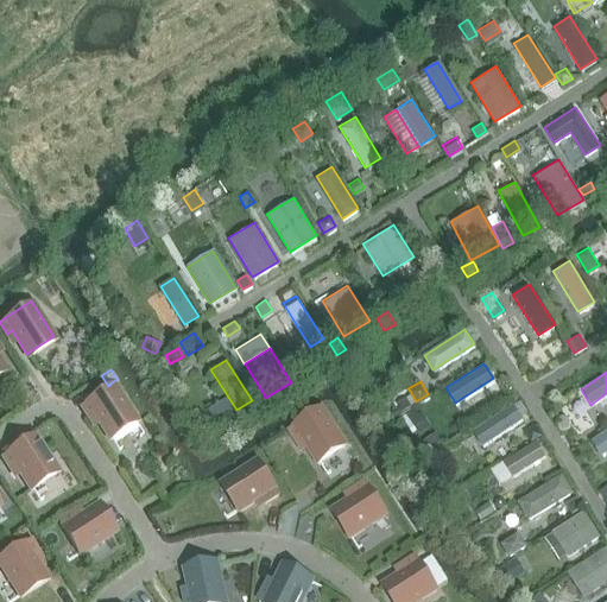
[(108,386),(84,400),(86,400),(80,404),(88,416),(93,413),(108,436),(134,419),(112,382),(108,386)]
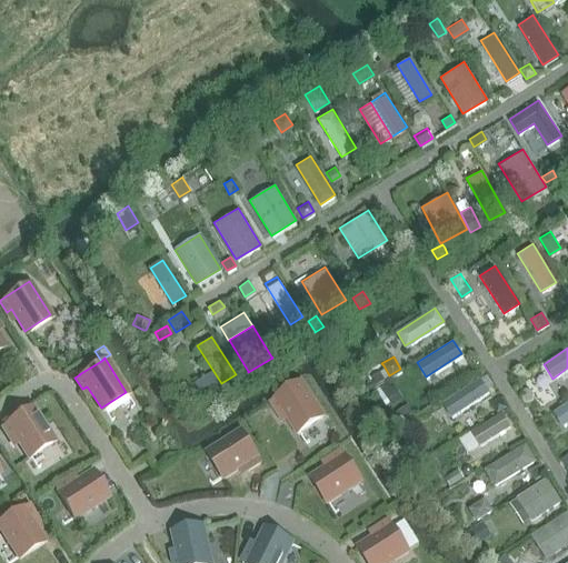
[(384,376),(388,373),(384,365),(378,369),(384,376)]
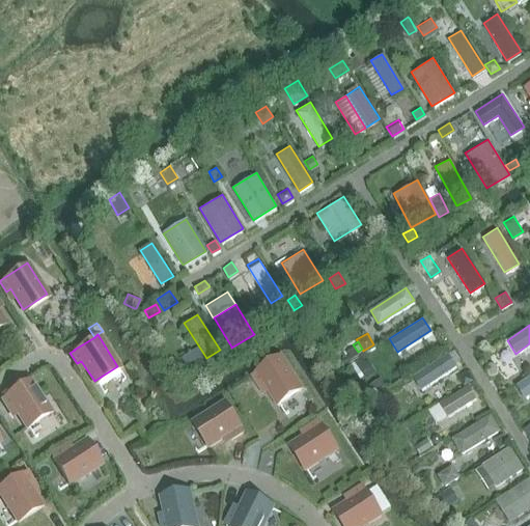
[(353,344),(344,350),(350,357),(358,352),(353,344)]
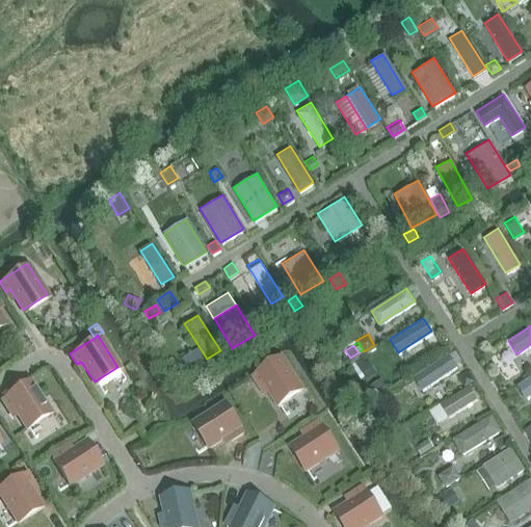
[(453,349),(448,352),(454,363),(459,359),(453,349)]
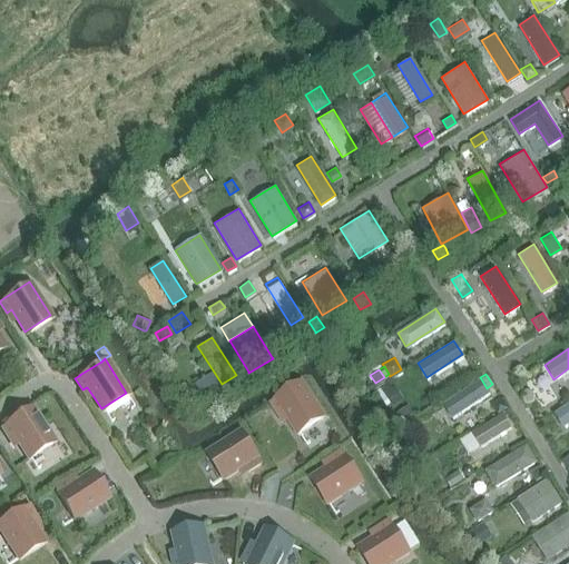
[(480,377),(449,398),(458,412),(489,391),(487,388),(480,377)]
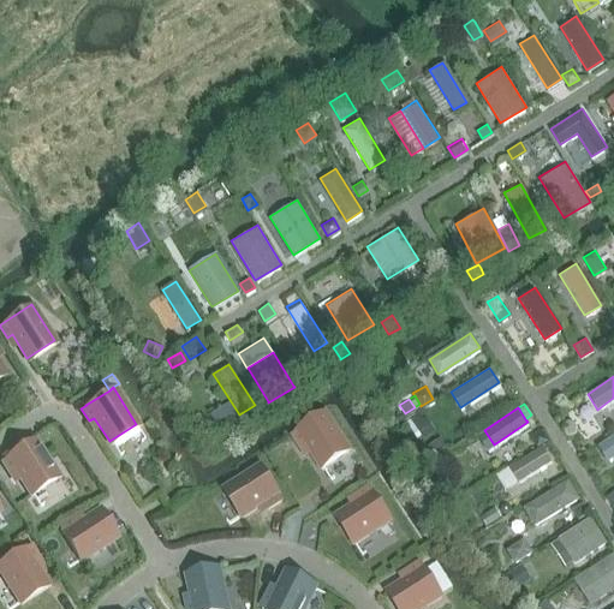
[(417,410),(406,416),(418,435),(431,427),(423,415),(421,417),(417,410)]
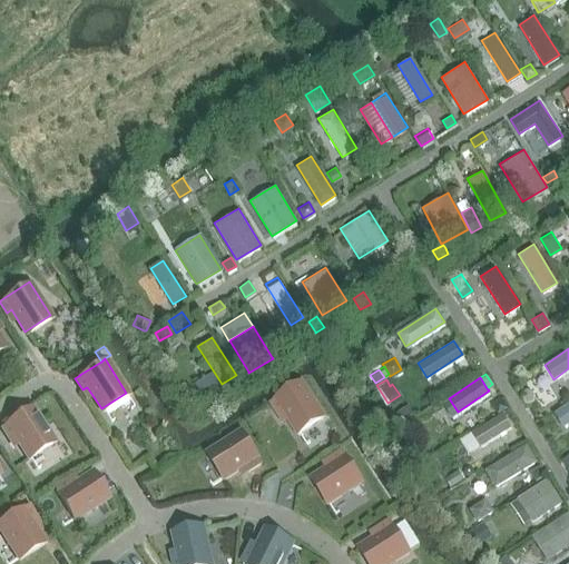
[(322,415),(301,382),(275,397),(271,401),(278,413),(283,409),(297,431),(322,415)]
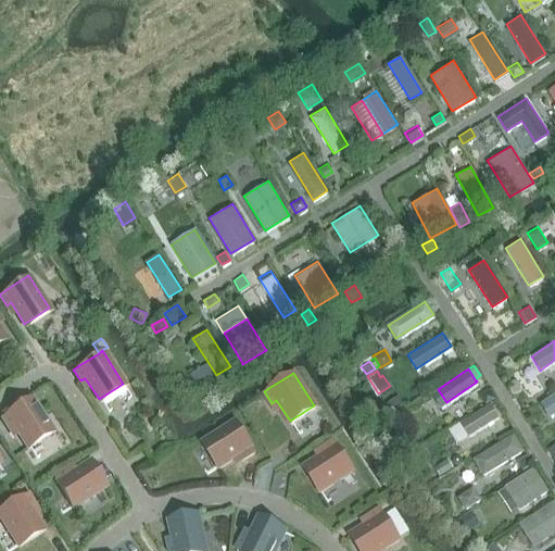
[(488,387),(479,392),(486,402),(494,397),(488,387)]
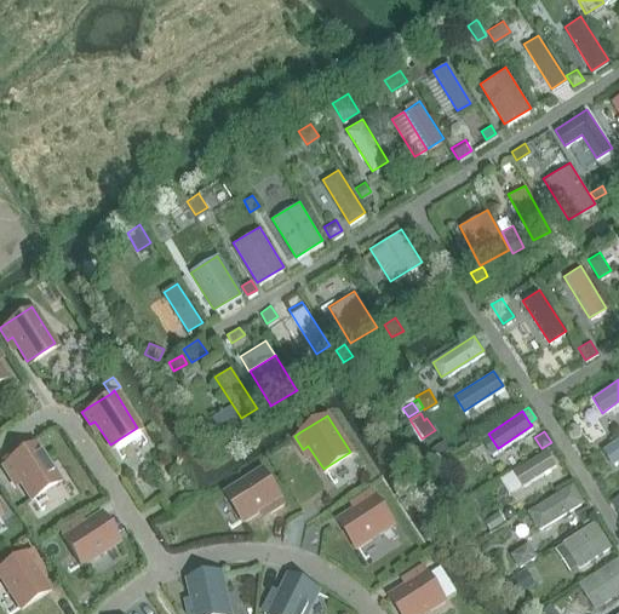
[(618,436),(601,448),(612,464),(618,459),(618,436)]
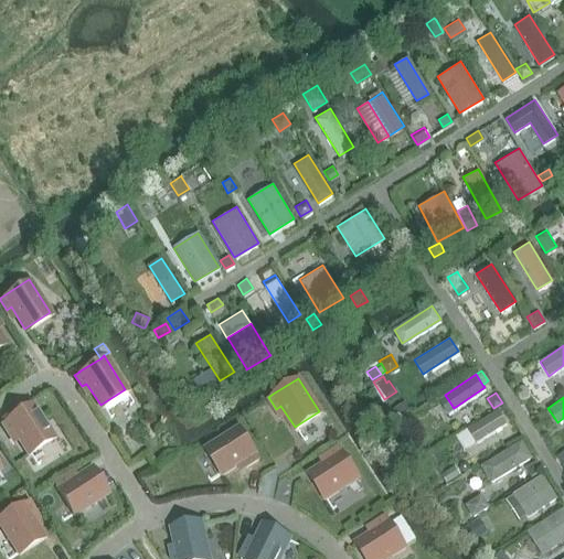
[(403,401),(392,408),(397,416),(407,409),(403,401)]
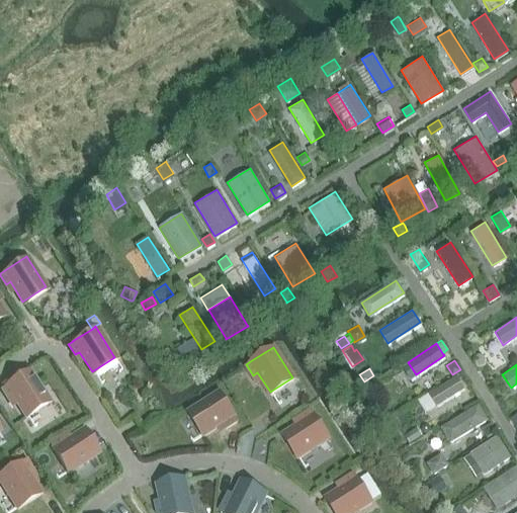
[(1,387),(8,398),(12,395),(25,414),(48,400),(28,369),(5,383),(1,387)]
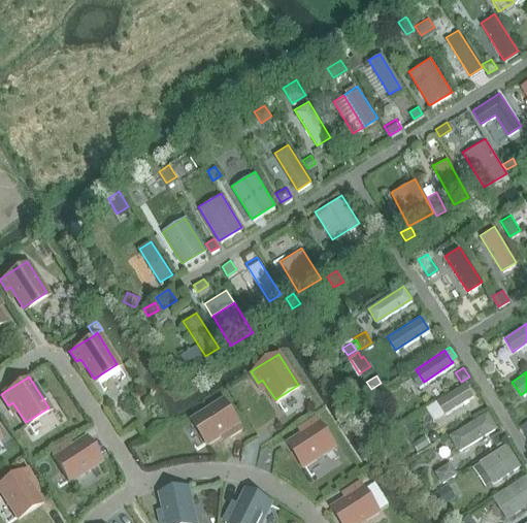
[(465,382),(435,399),(443,412),(472,394),(465,382)]
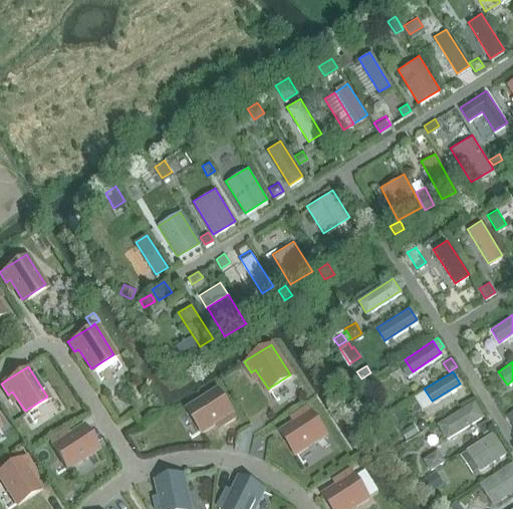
[(217,388),(187,407),(200,429),(221,416),(224,421),(234,415),(231,411),(217,388)]
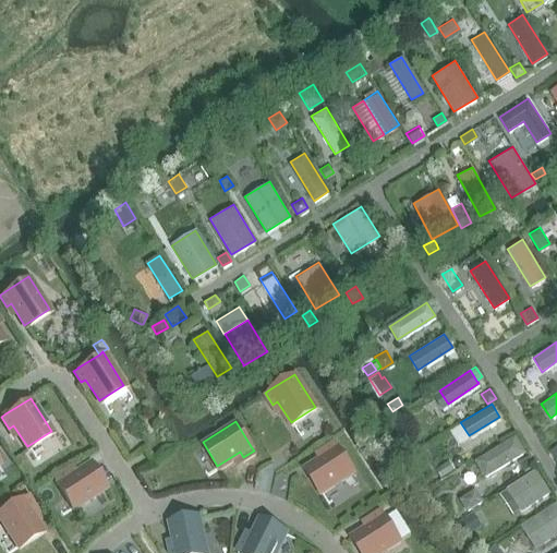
[(469,435),(460,422),(449,430),(457,443),(469,435)]
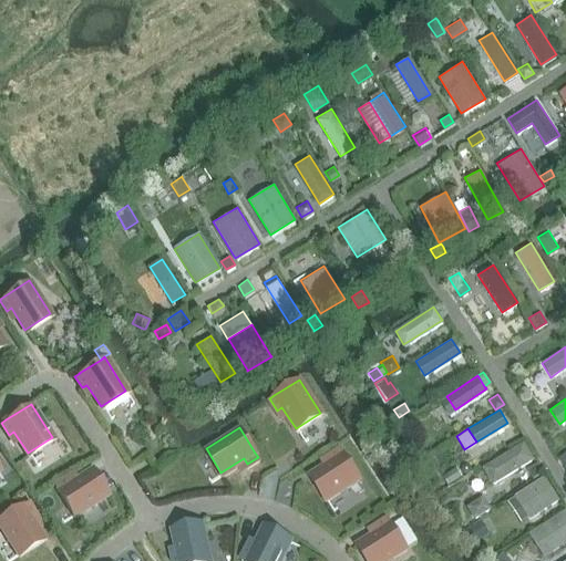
[(523,440),(481,467),(492,484),(534,458),(523,440)]
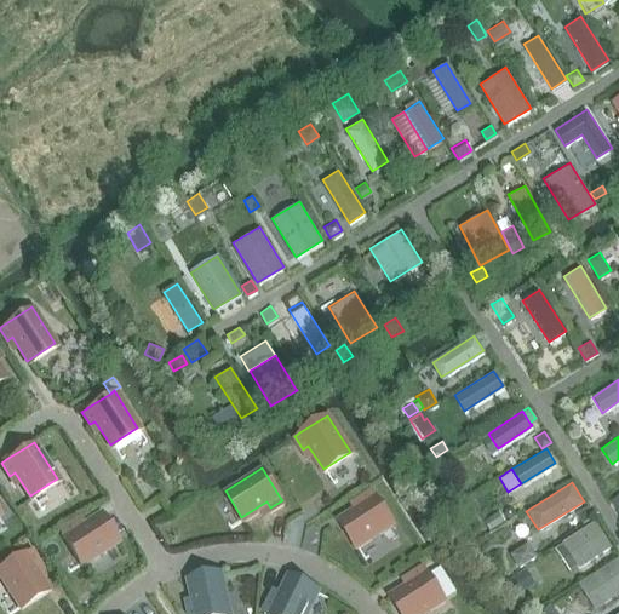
[(374,495),(371,489),(357,498),(361,503),(338,518),(355,545),(393,522),(374,495)]
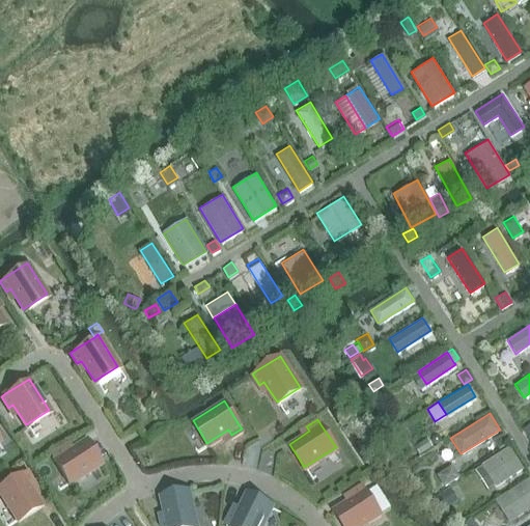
[(433,434),(431,437),(434,441),(437,441),(440,440),(441,436),(439,433),(436,432),(433,434)]
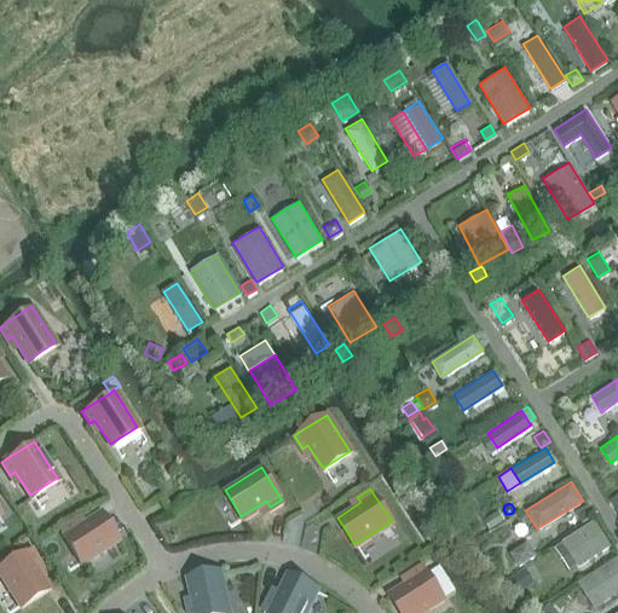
[(587,504),(576,512),(581,520),(591,513),(587,504)]
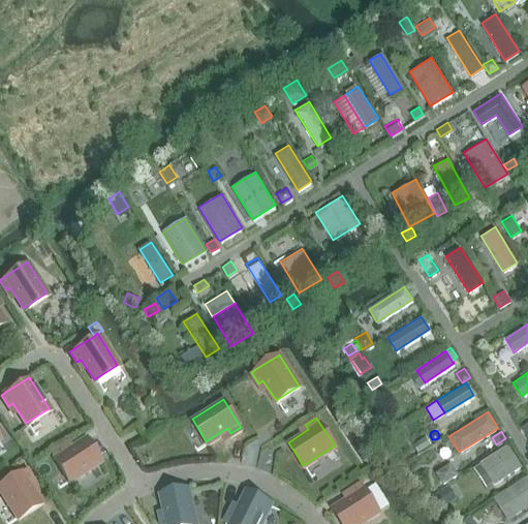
[(426,434),(413,442),(418,450),(431,441),(426,434)]
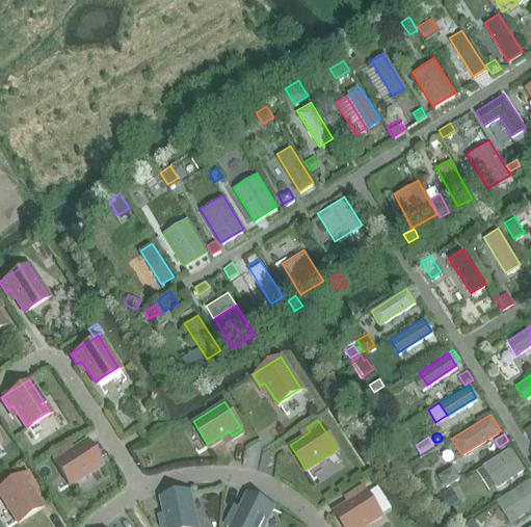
[(64,452),(61,447),(51,454),(53,459),(68,482),(100,463),(84,439),(64,452)]
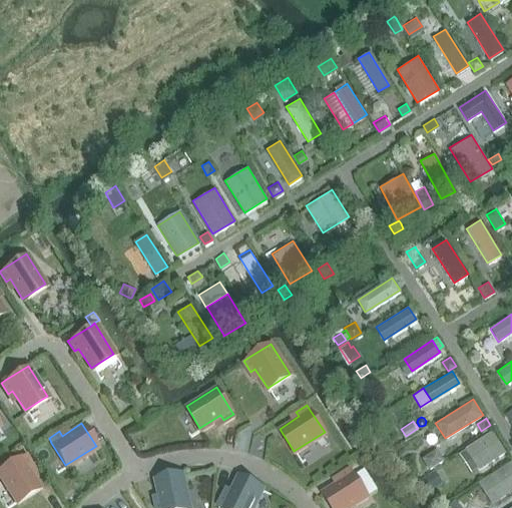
[(466,448),(458,452),(470,470),(477,466),(478,468),(505,451),(491,429),(465,446),(466,448)]
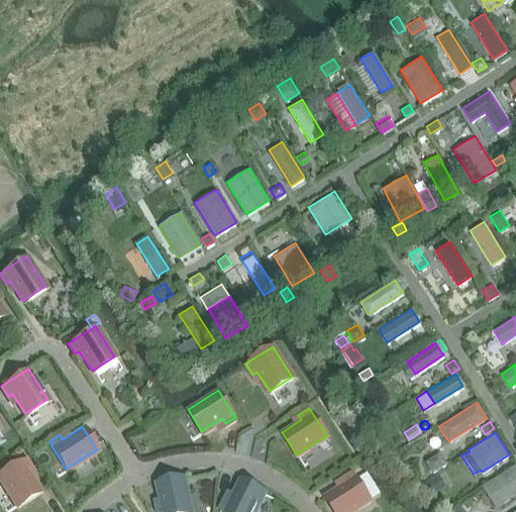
[(440,451),(428,459),(434,469),(446,461),(440,451)]
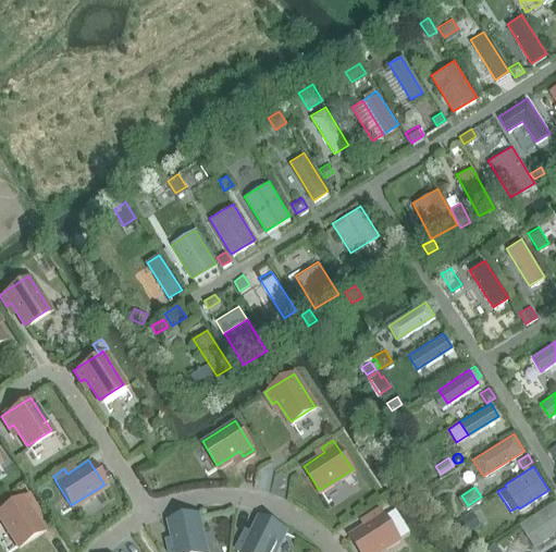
[(0,517),(17,544),(41,528),(28,507),(33,504),(26,492),(21,495),(0,507),(0,517)]
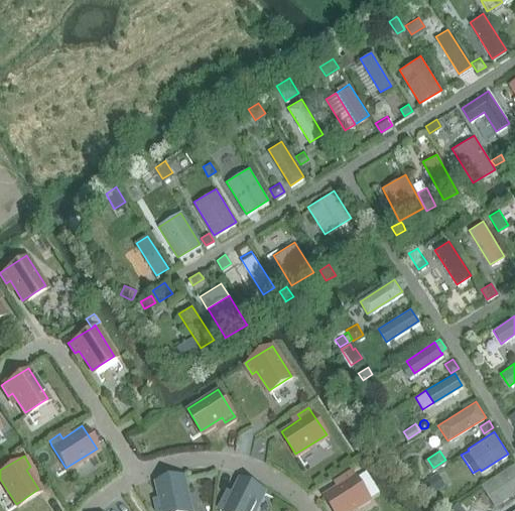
[(514,464),(514,463),(480,484),(494,505),(514,491),(514,464)]
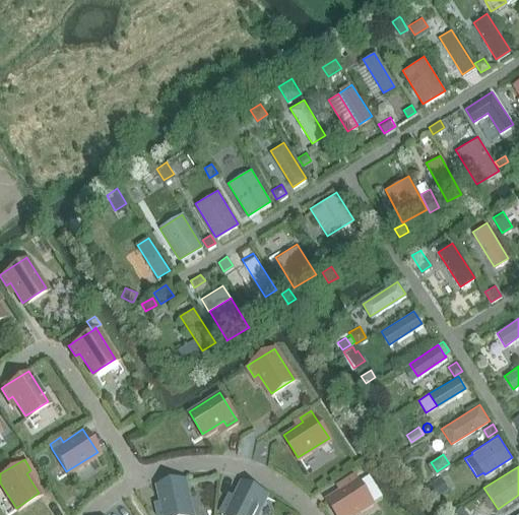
[(357,478),(353,473),(343,480),(346,486),(326,498),(336,514),(349,514),(372,501),(357,478)]
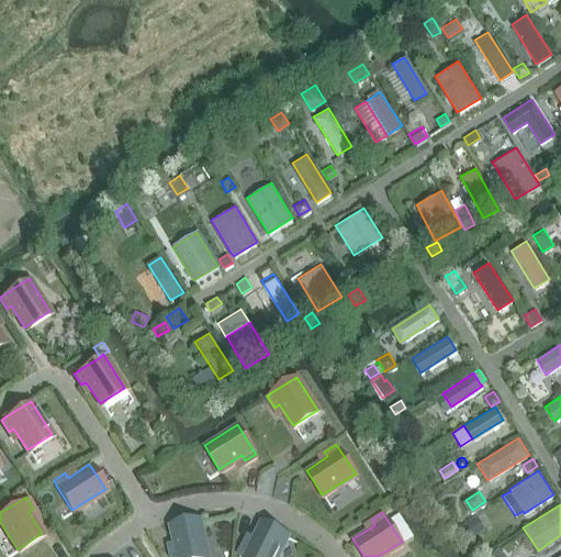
[(477,513),(462,523),(471,535),(484,525),(477,513)]
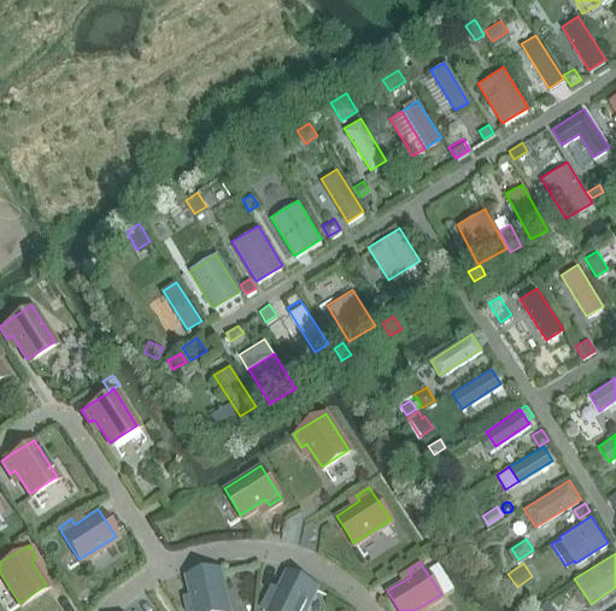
[(218,568),(187,574),(193,601),(186,603),(188,610),(220,610),(228,610),(218,568)]
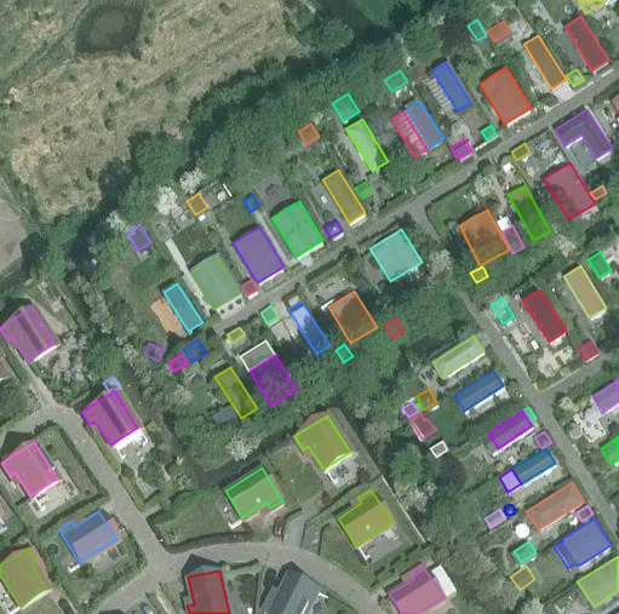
[(268,613),(270,613),(303,613),(316,589),(287,574),(275,598),(269,596),(263,609),(268,612),(268,613)]
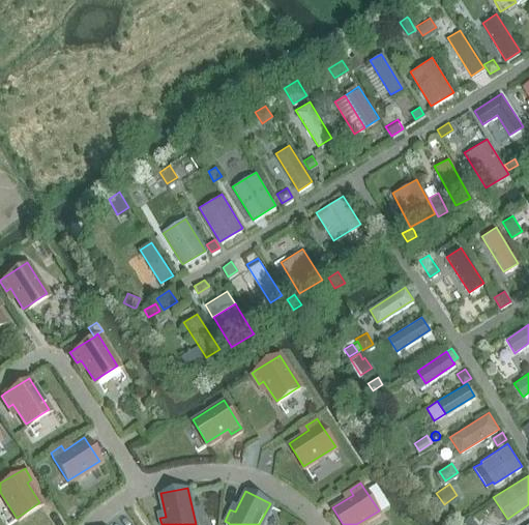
[(460,523),(459,524),(460,524),(477,524),(468,515),(460,523)]
